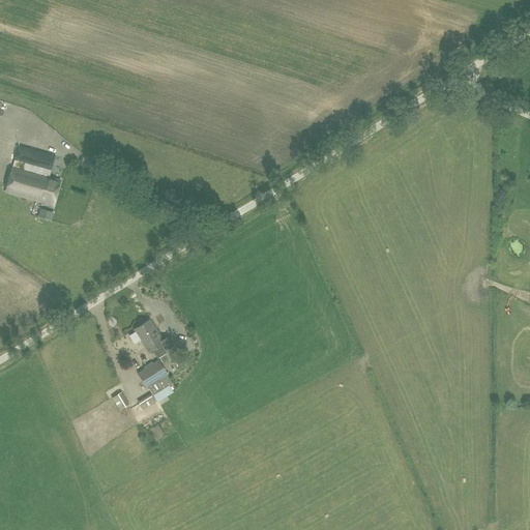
[(18,146),(11,167),(49,177),(54,156),(18,146)]
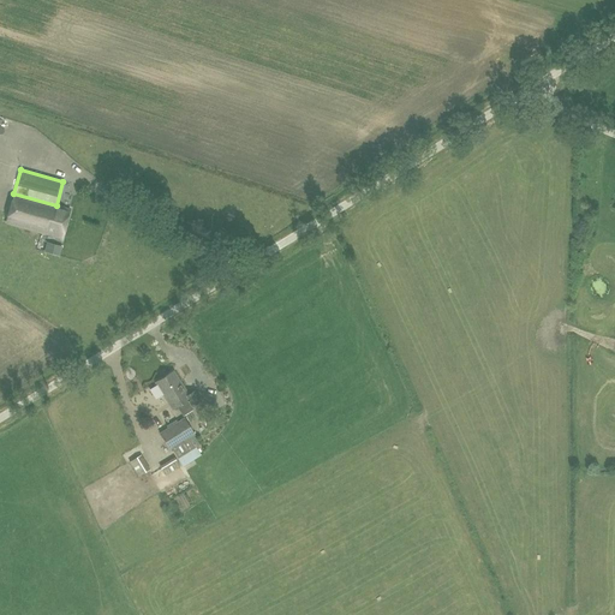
[(70,209),(57,206),(13,193),(5,221),(61,238),(70,209)]
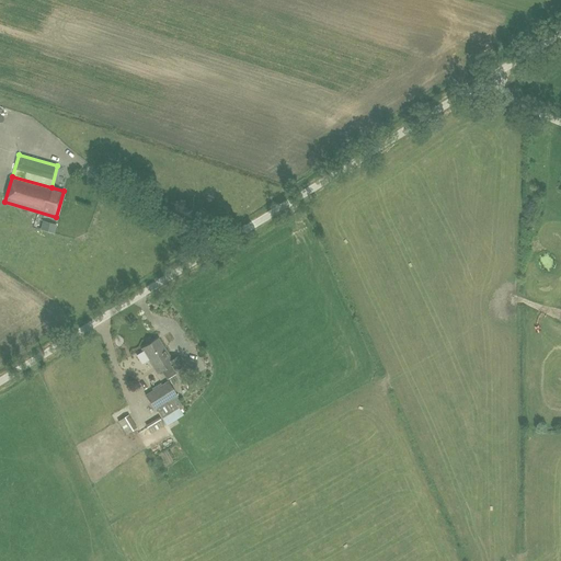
[(172,359),(167,350),(159,338),(142,348),(159,371),(162,369),(168,378),(176,371),(175,369),(183,364),(178,355),(172,359)]
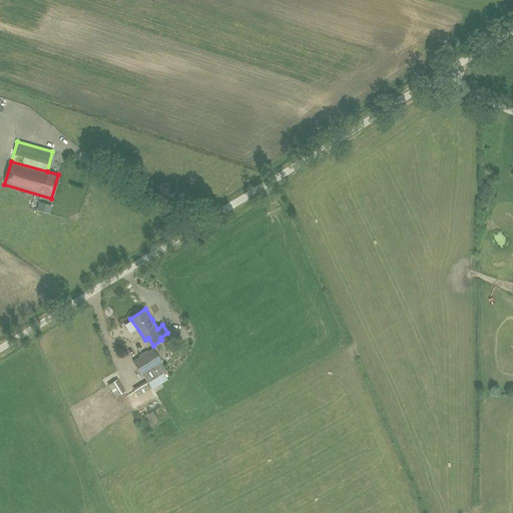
[(162,363),(153,348),(148,352),(146,350),(141,353),(142,355),(133,361),(141,377),(143,375),(147,382),(166,371),(162,364),(162,363)]
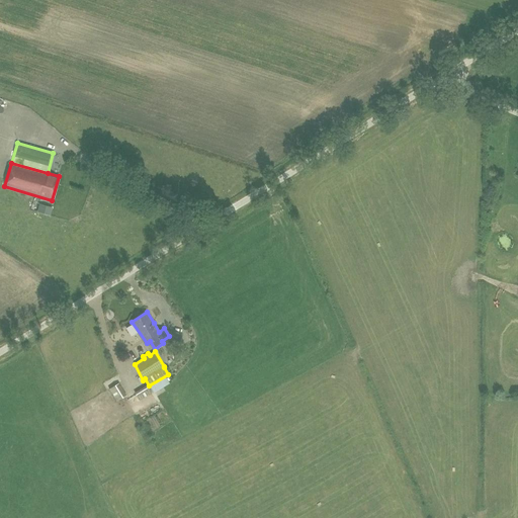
[(116,383),(109,389),(118,402),(125,397),(116,383)]
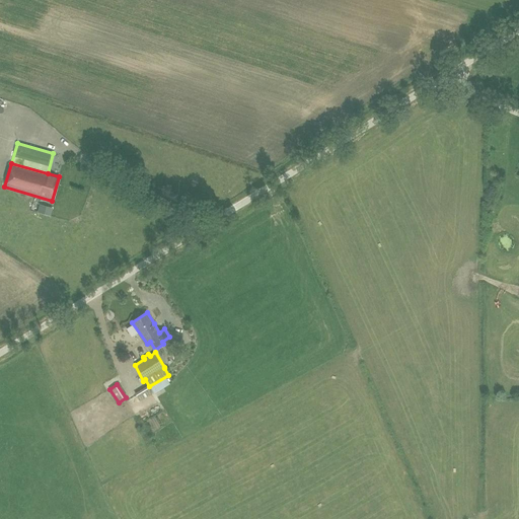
[(136,393),(140,400),(152,393),(147,385),(136,393)]
